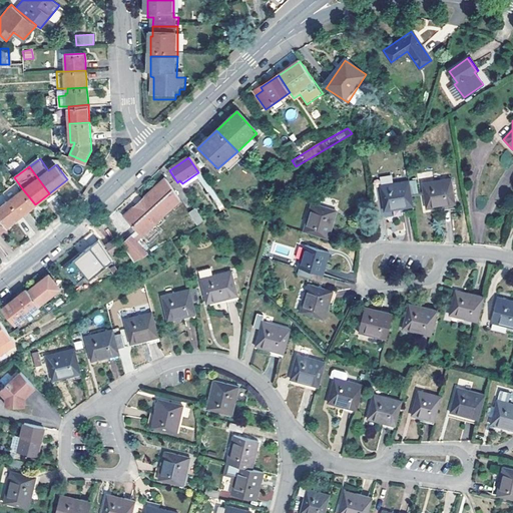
[(198,172),(195,174),(221,211),(225,208),(200,171),(198,172)]
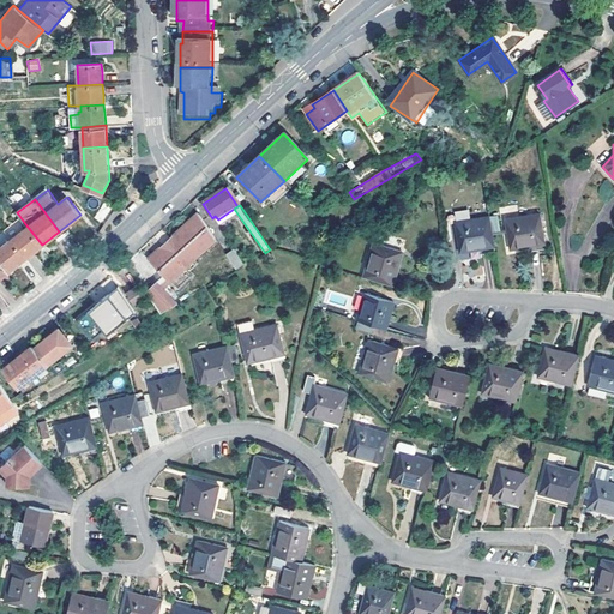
[(511,250),(530,246),(539,245),(539,250),(546,250),(540,214),(506,220),(511,250)]
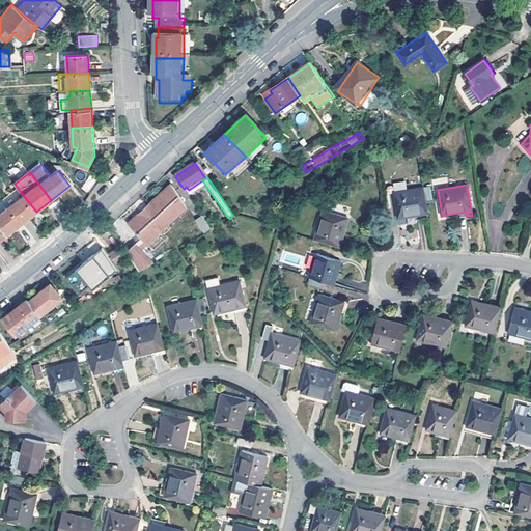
[(172,186),(156,201),(130,225),(142,239),(146,243),(186,206),(172,186)]
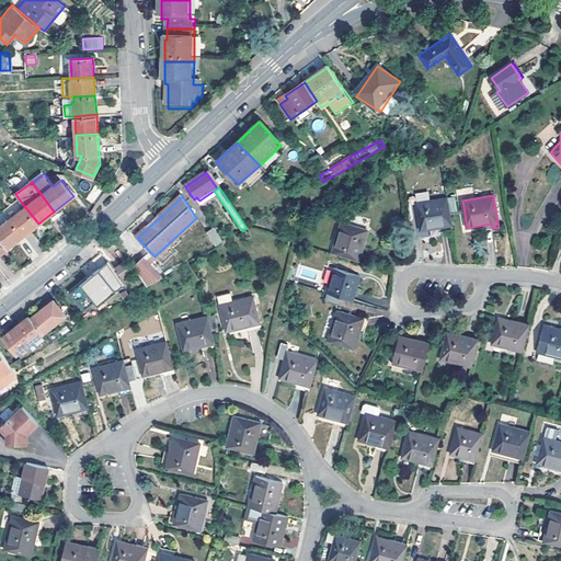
[(455,197),(447,199),(450,213),(457,212),(455,197)]
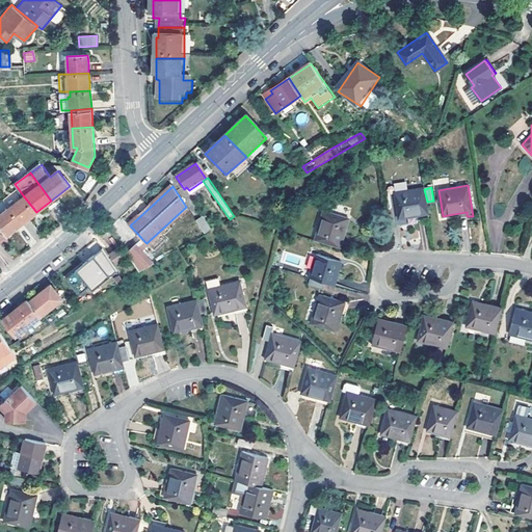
[(398,219),(416,216),(423,215),(424,219),(429,219),(427,202),(424,189),(394,193),(398,219)]
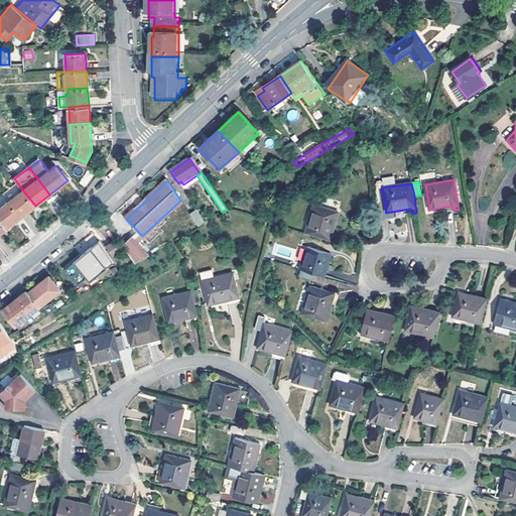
[(35,206),(22,189),(9,200),(21,216),(35,206)]
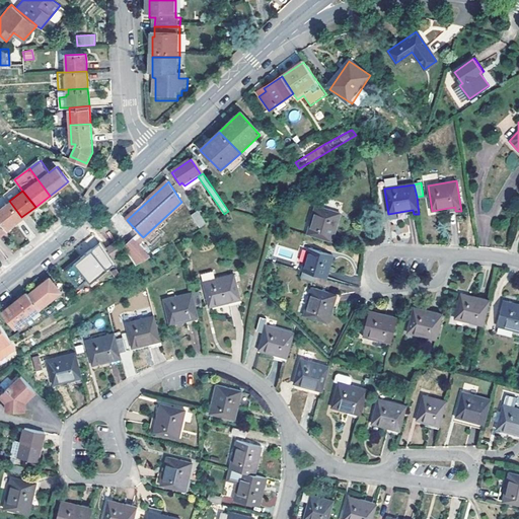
[(0,196),(0,218),(7,228),(21,217),(9,201),(4,194),(0,196)]
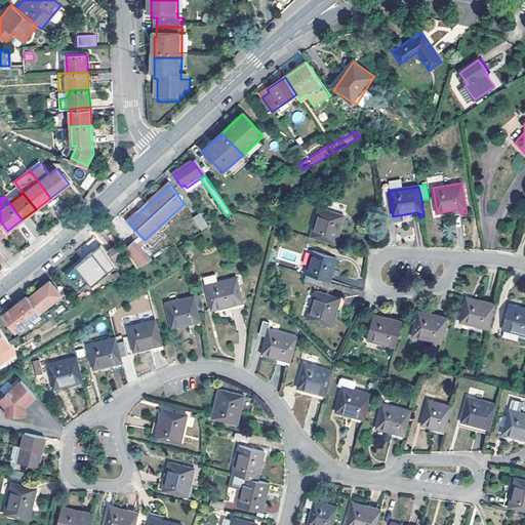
[(318,209),(310,237),(334,244),(342,215),(330,212),(318,209)]
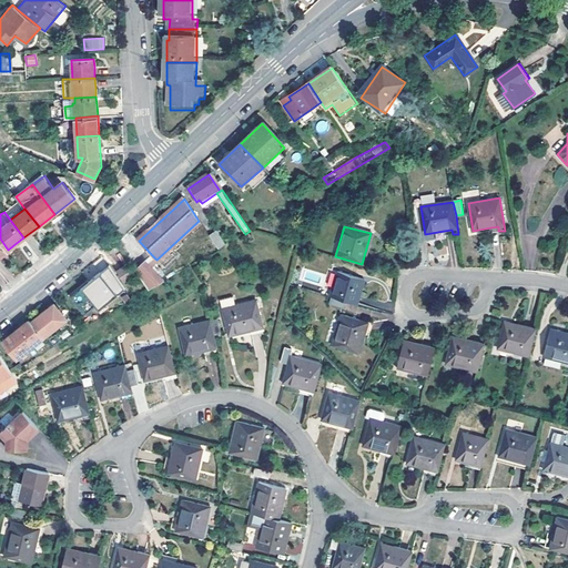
[(216,231),(209,235),(219,250),(226,245),(216,231)]
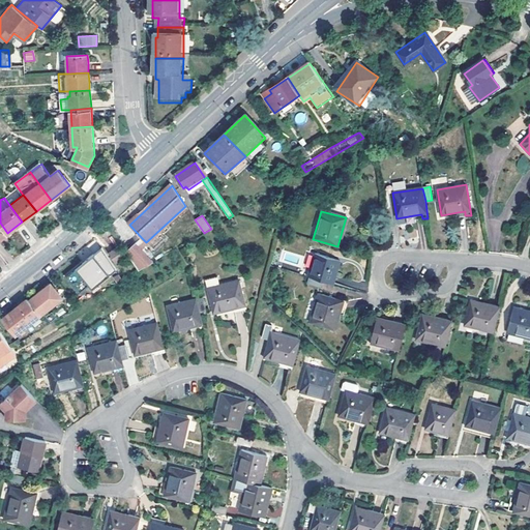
[(146,242),(142,238),(136,242),(140,248),(147,243),(146,242)]
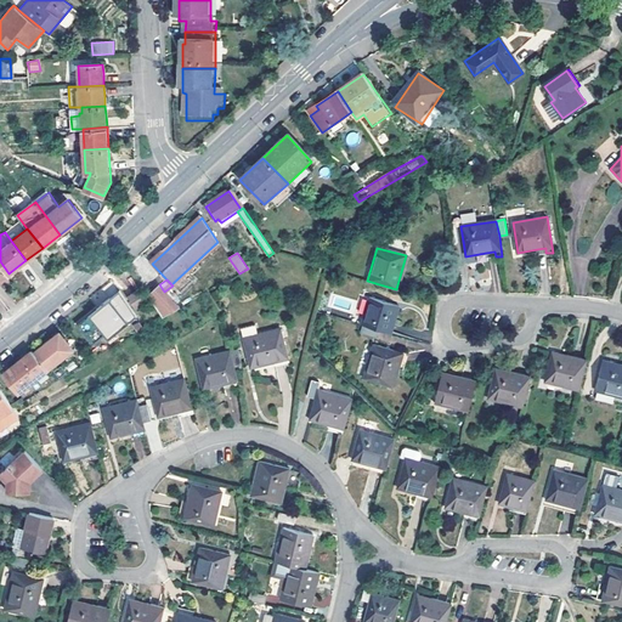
[(159,284),(147,293),(163,318),(176,311),(164,292),(159,284)]
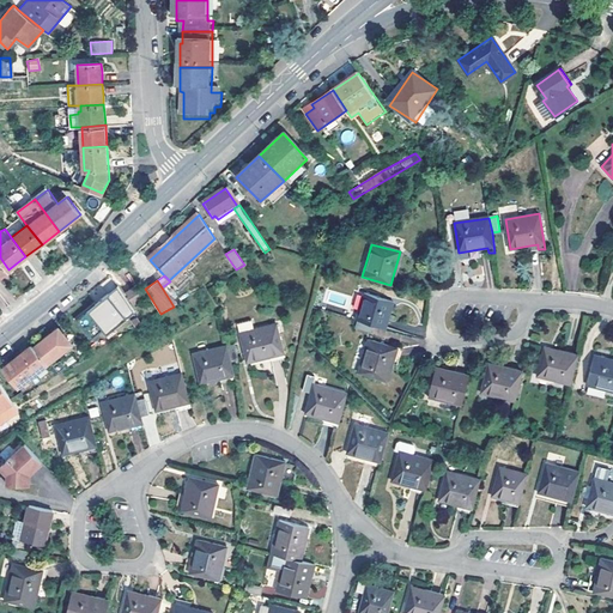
[(116,285),(107,292),(109,296),(119,289),(116,285)]
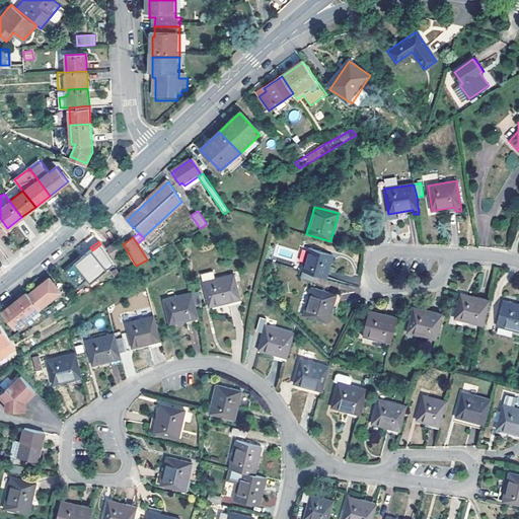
[(115,241),(105,247),(110,255),(121,249),(115,241)]
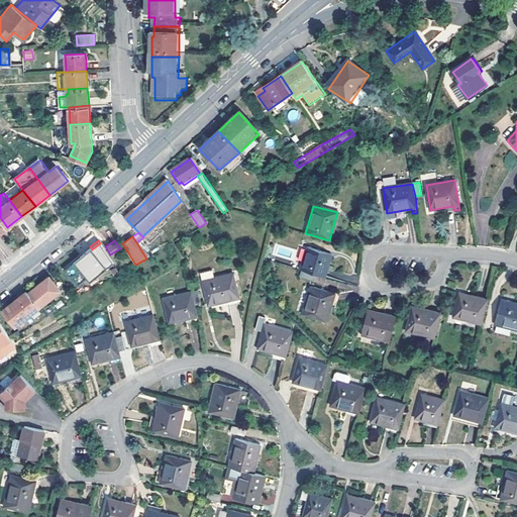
[(79,255),(72,261),(85,277),(91,272),(94,276),(112,263),(100,243),(92,249),(90,246),(83,251),(85,254),(81,257),(79,255)]
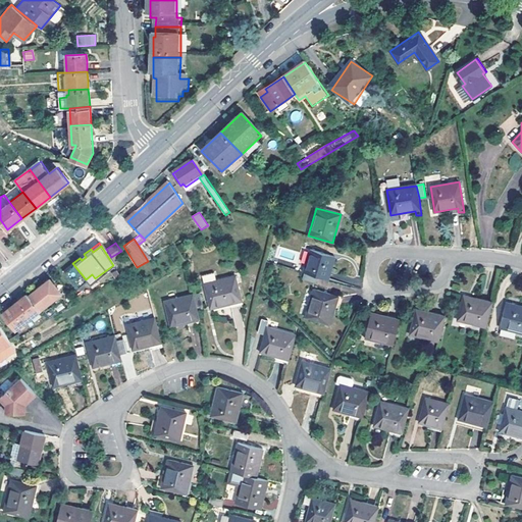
[(309,250),(302,273),(318,277),(326,280),(333,258),(321,254),(309,250)]
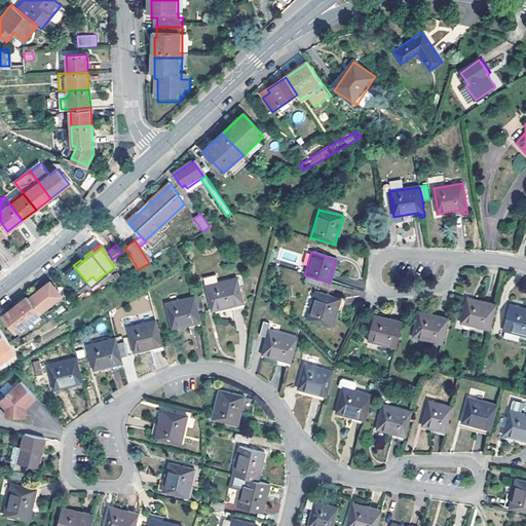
[(317,287),(321,279),(304,275),(302,283),(317,287)]
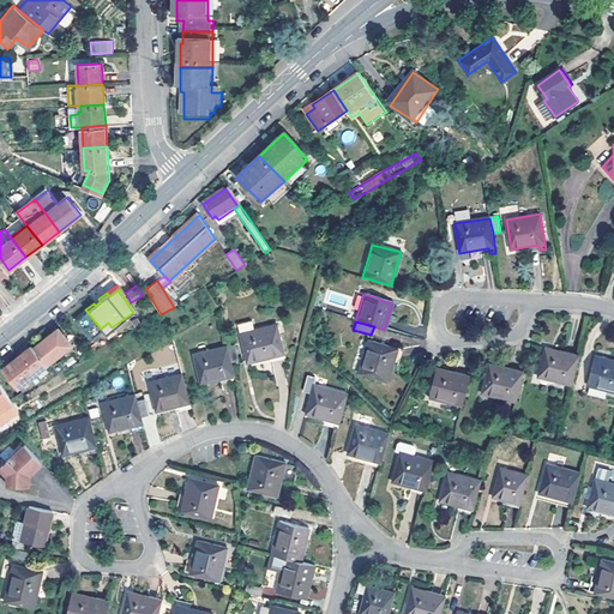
[(108,323),(101,329),(104,333),(112,327),(108,323)]
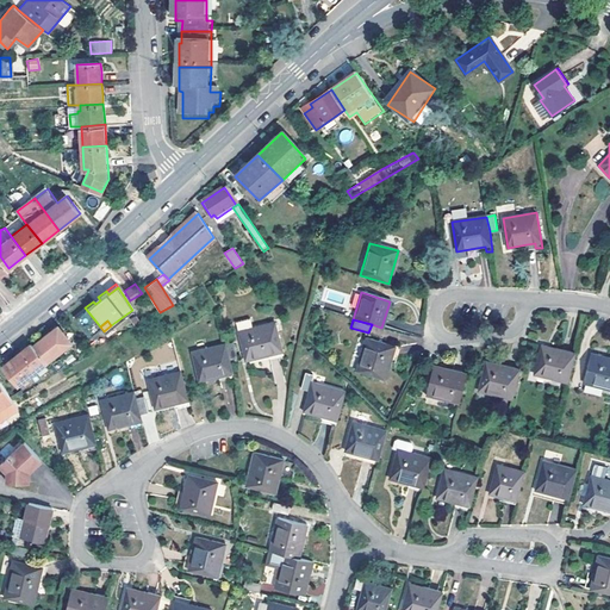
[(272,324),(238,331),(246,360),(263,356),(272,354),(273,359),(279,358),(272,324)]
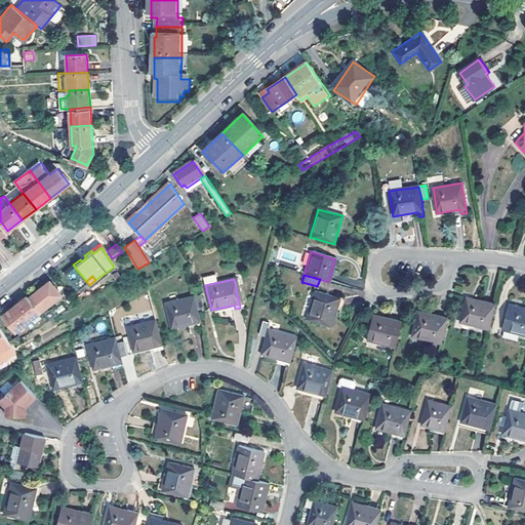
[(28,298),(39,313),(61,296),(49,282),(28,298)]
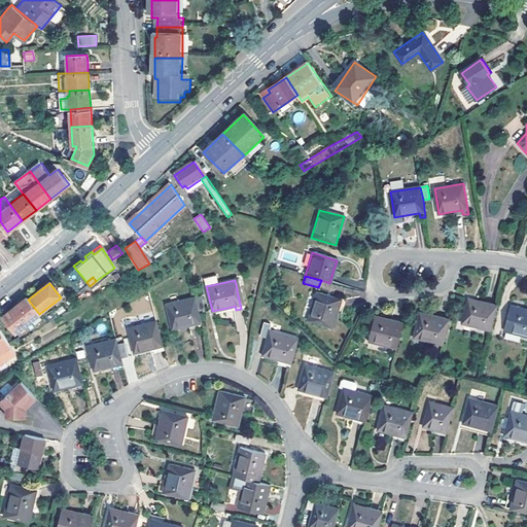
[(328,296),(316,293),(307,321),(332,329),(337,313),(343,315),(344,309),(339,308),(341,301),(328,296)]
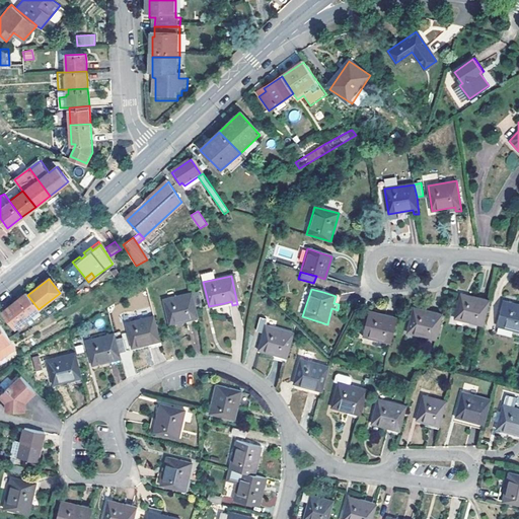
[(199,290),(192,292),(196,304),(201,303),(199,290)]
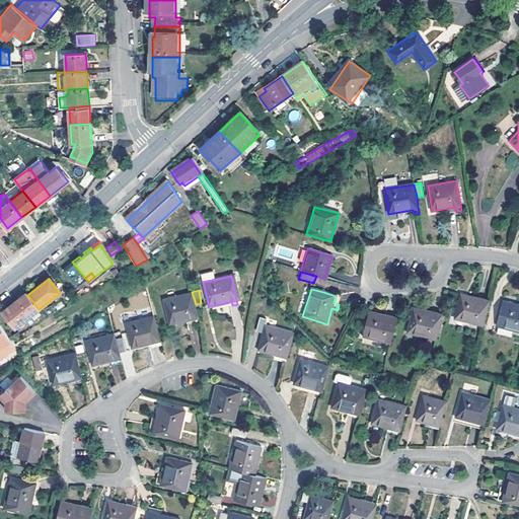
[(196,304),(192,292),(163,299),(169,323),(186,319),(193,317),(194,322),(198,321),(198,316),(196,304)]
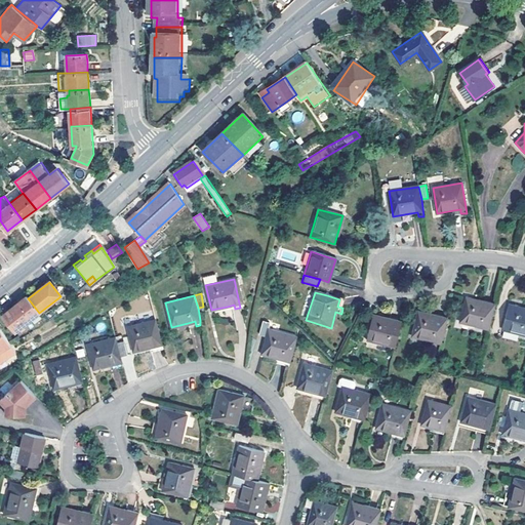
[(11,313),(4,319),(14,332),(39,313),(28,298),(27,296),(10,310),(11,313)]
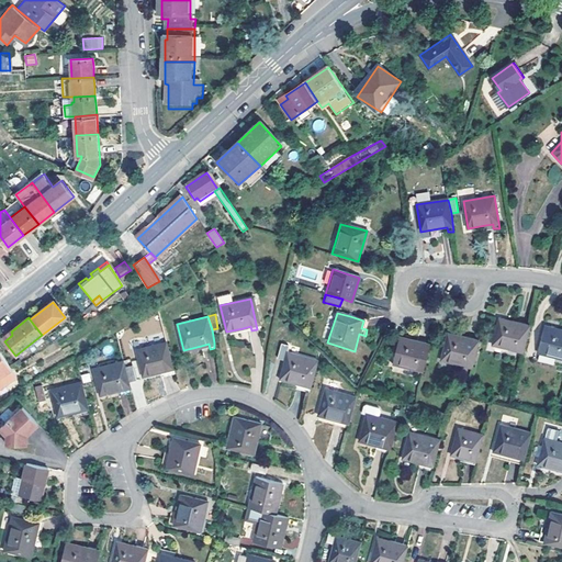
[(526,352),(532,326),(502,318),(495,345),(526,352)]
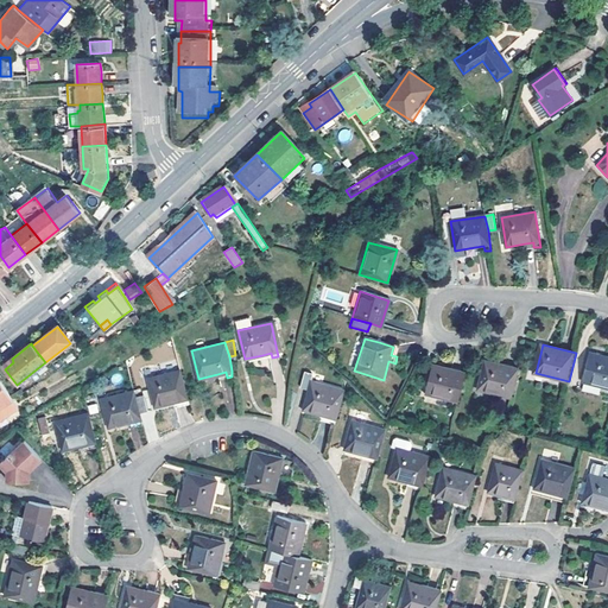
[(607,387),(607,356),(593,353),(589,368),(586,381),(607,387)]
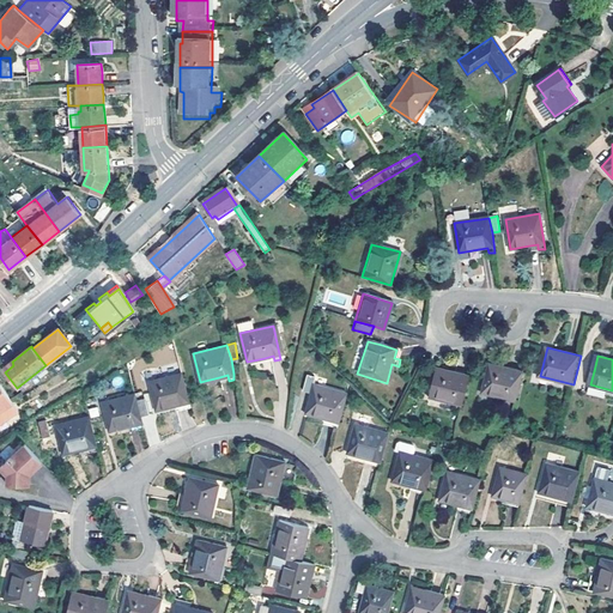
[(13,365),(12,362),(2,369),(5,372),(13,365)]
